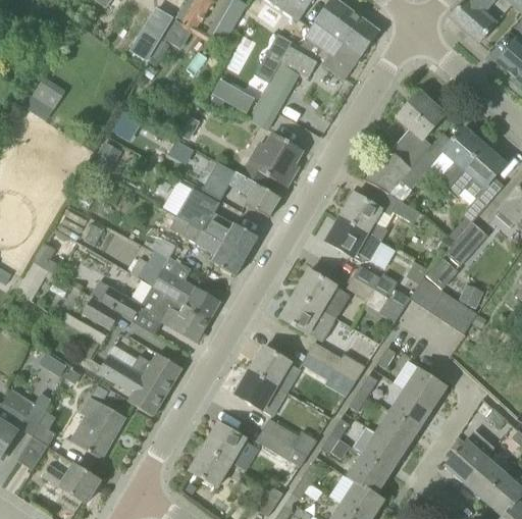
[(183,47),(196,24),(198,26),(211,0),(184,0),(164,37),(171,41),(183,47)]
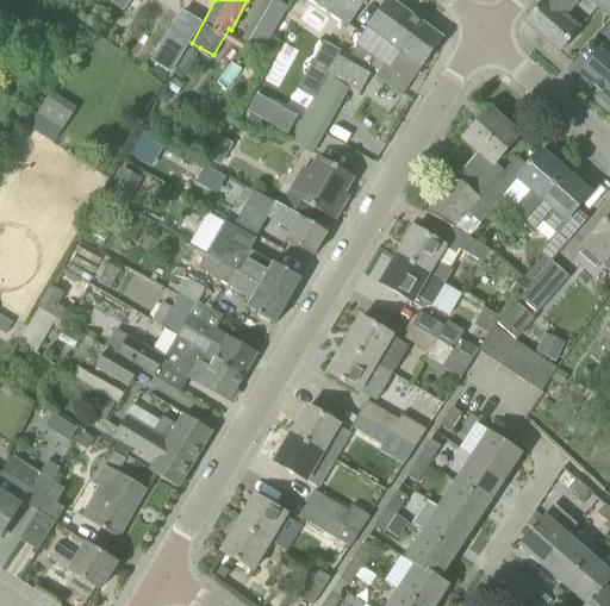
[(271,0),(248,39),(263,49),(288,5),(280,0),(271,0)]
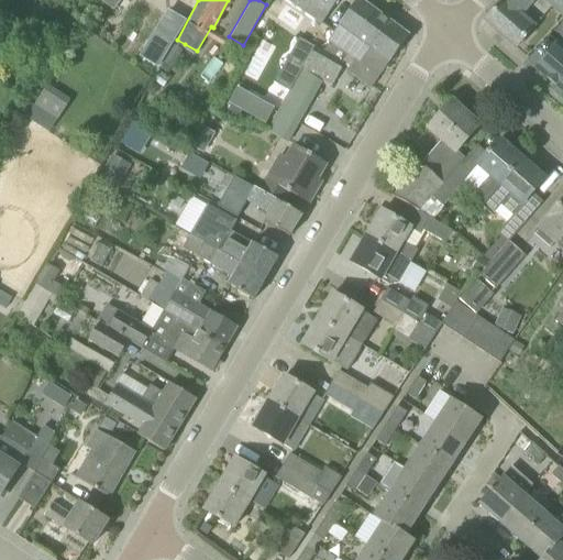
[(290,88),(278,109),(279,110),(299,121),(308,105),(322,79),(332,85),(345,62),(342,61),(349,51),(356,56),(350,65),(348,67),(359,75),(372,85),(373,85),(410,32),(398,24),(365,0),(355,0),(340,22),(330,37),(331,39),(323,50),(316,45),(304,66),(290,88)]
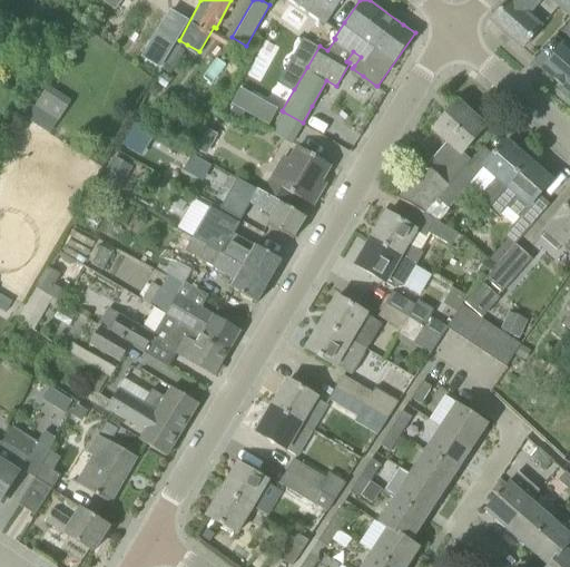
[(294,0),(326,22),(341,0),(294,0)]
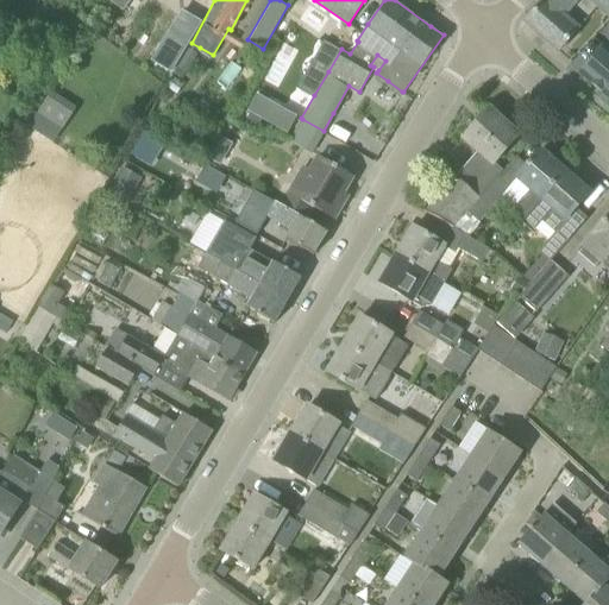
[(525,19),(559,49),(578,26),(563,12),(573,0),(544,0),(525,19)]
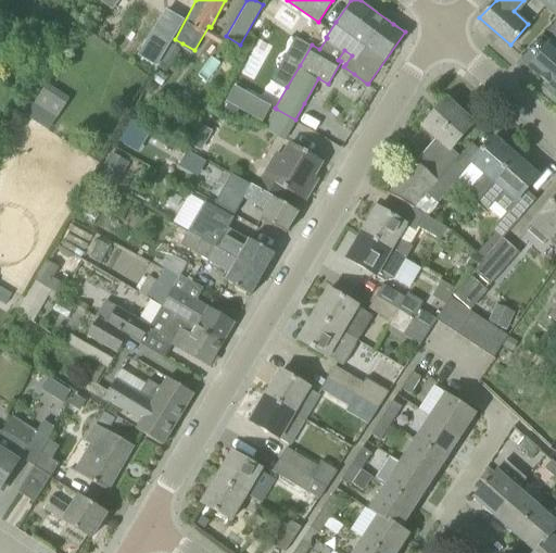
[(542,0),(555,11),(555,0),(542,0)]
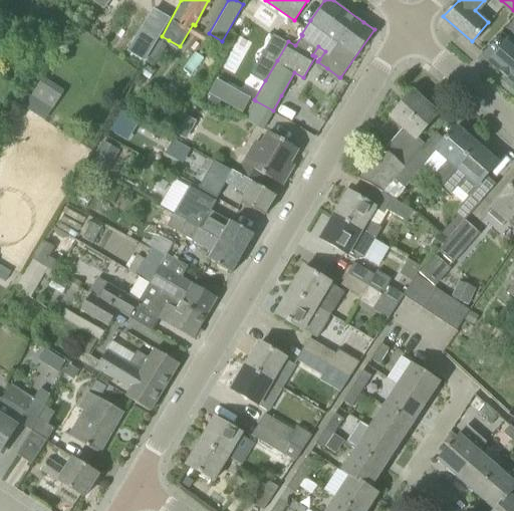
[(144,23),(127,49),(145,59),(161,34),(144,23)]
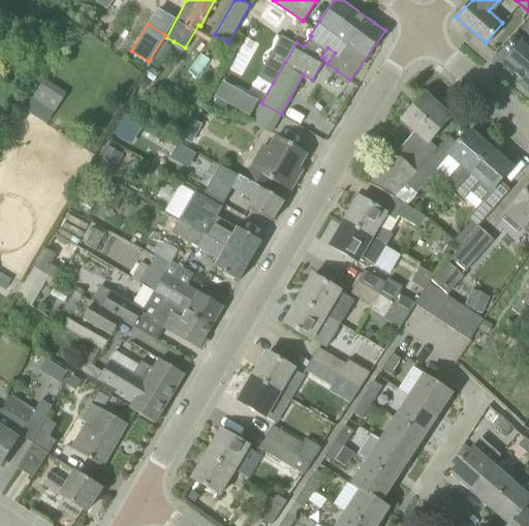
[(154,58),(149,66),(157,71),(162,63),(174,41),(166,37),(154,58)]
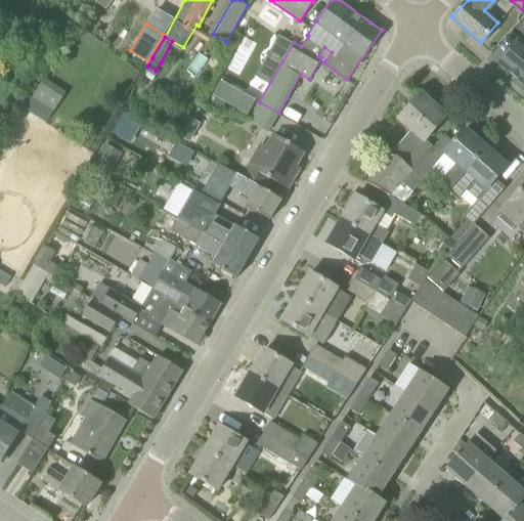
[(510,49),(499,61),(515,75),(523,82),(523,41),(520,38),(510,49)]
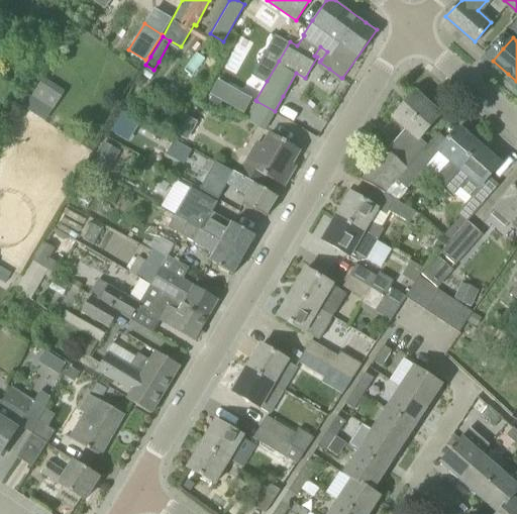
[(267,81),(279,61),(265,53),(253,73),(267,81)]
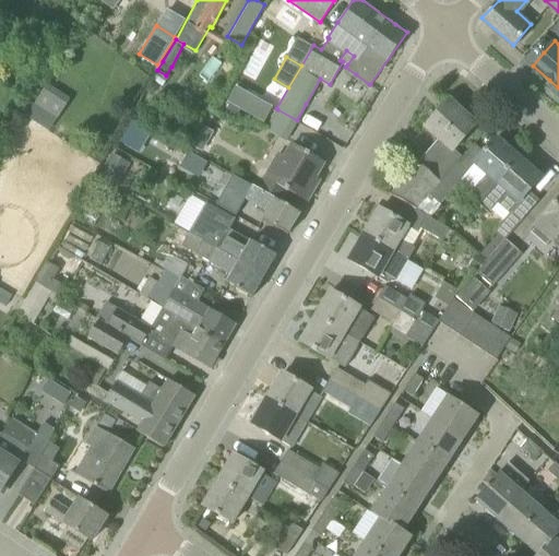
[(152,81),(147,89),(153,93),(158,84),(152,81)]
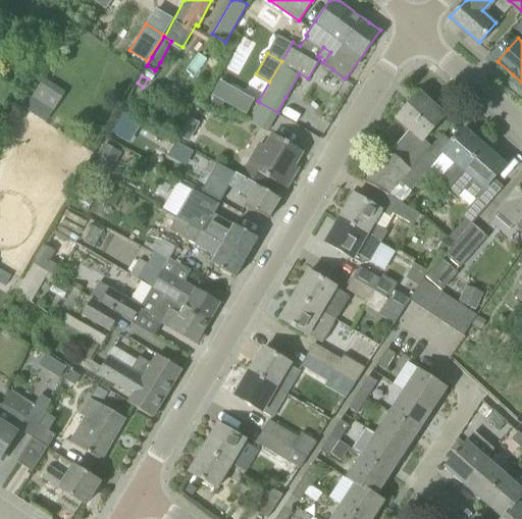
[(250,110),(257,93),(217,78),(210,95),(250,110)]
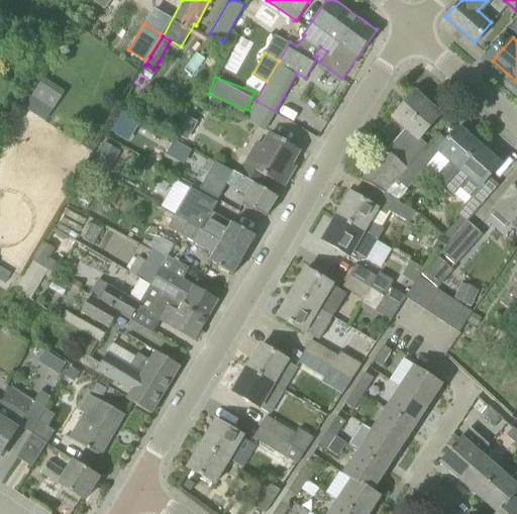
[(61,95),(41,82),(33,94),(53,107),(61,95)]
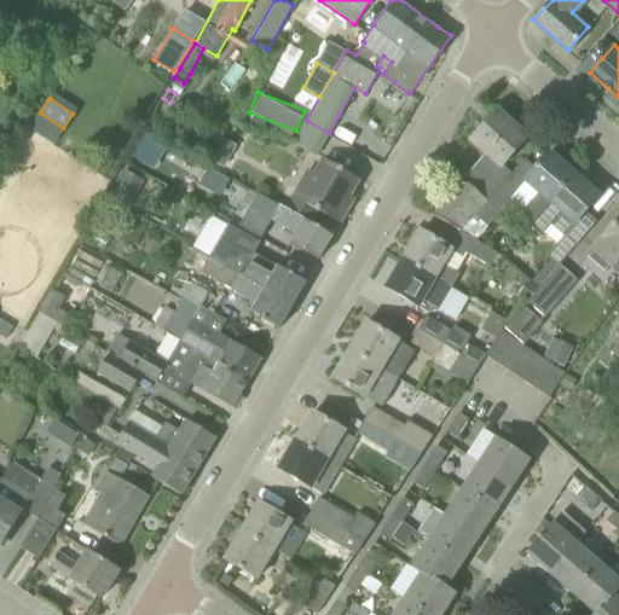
[(462,228),(507,178),(513,170),(503,163),(527,135),(497,109),(473,138),(487,151),(464,177),(432,213),(447,221),(462,228)]
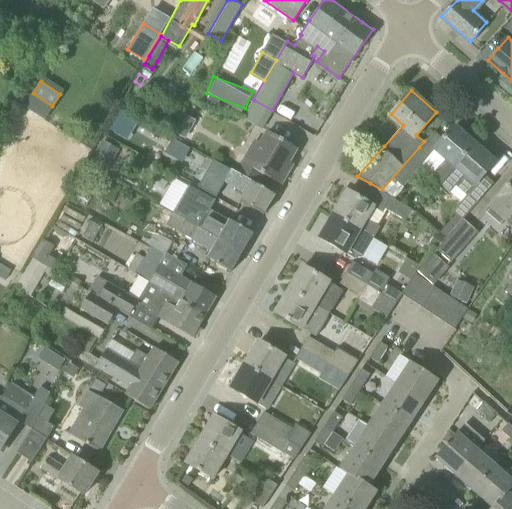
[(262,127),(272,110),(254,100),(244,117),(262,127)]
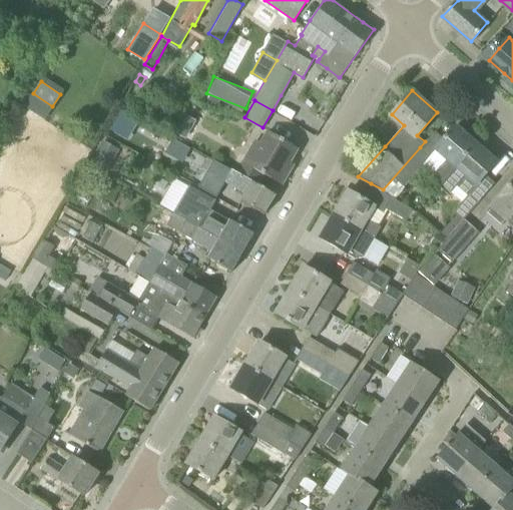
[(143,104),(139,112),(147,117),(151,109),(143,104)]
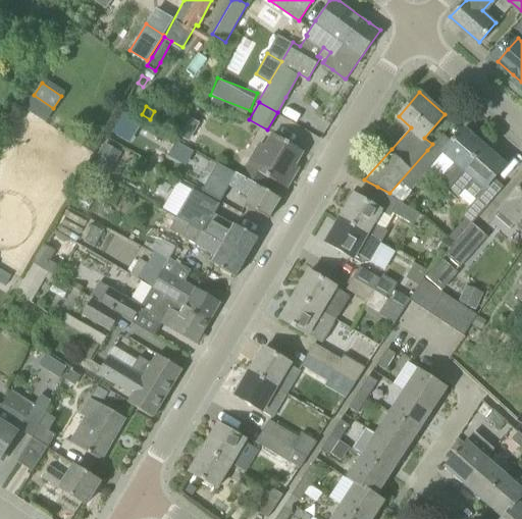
[(124,110),(112,131),(128,140),(140,119),(124,110)]
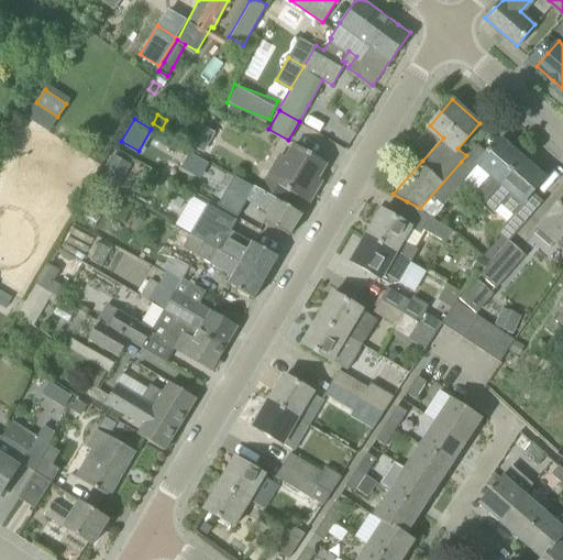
[(183,121),(177,131),(190,138),(196,128),(183,121)]
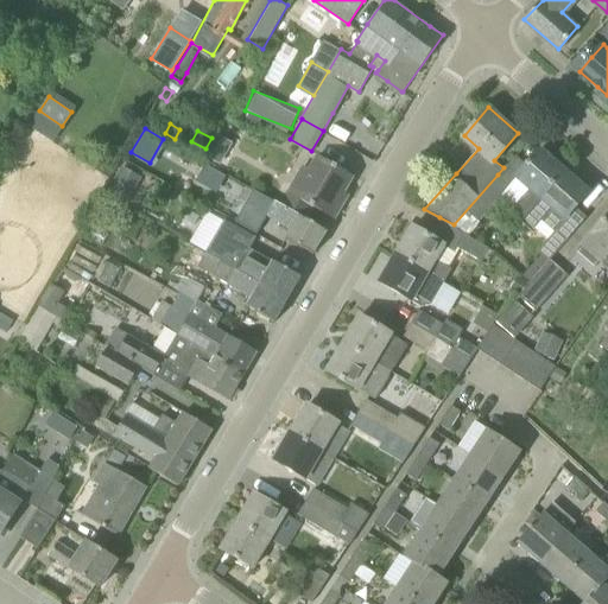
[(220,134),(215,142),(227,150),(232,141),(220,134)]
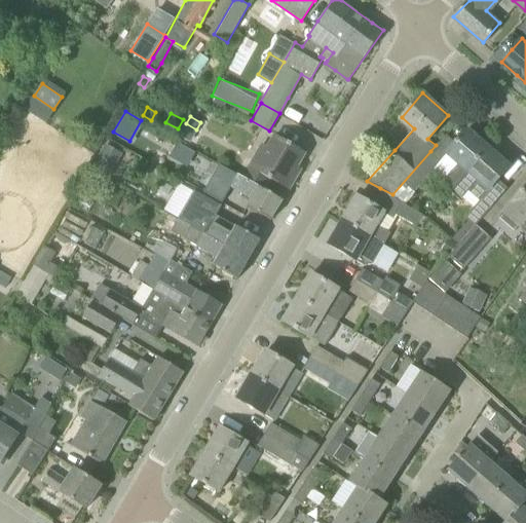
[(392,194),(392,195),(402,201),(405,202),(415,190),(414,190),(434,166),(445,176),(443,178),(453,186),(467,170),(488,146),(467,127),(446,151),(440,159),(430,151),(392,194)]
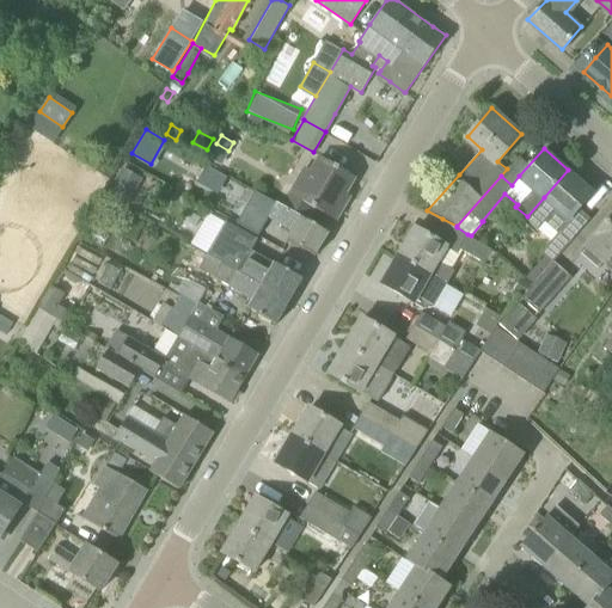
[(294,180),(281,203),(283,204),(308,219),(316,207),(325,213),(336,219),(340,213),(346,202),(341,200),(355,174),(337,164),(320,154),(313,167),(312,169),(303,185),(297,182),(294,180)]
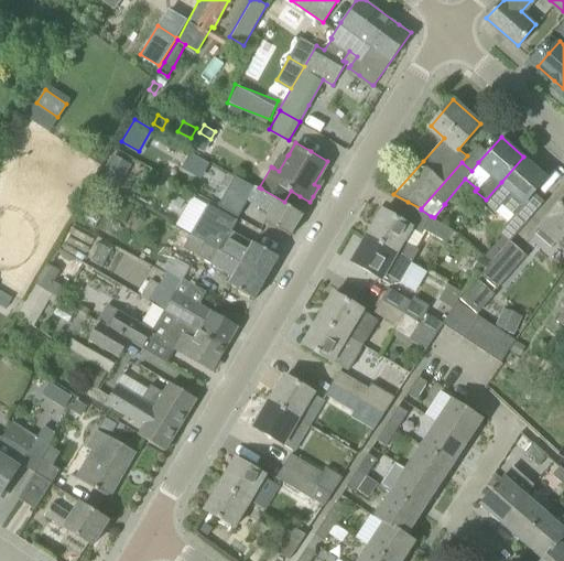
[(186,154),(183,168),(207,174),(210,160),(186,154)]
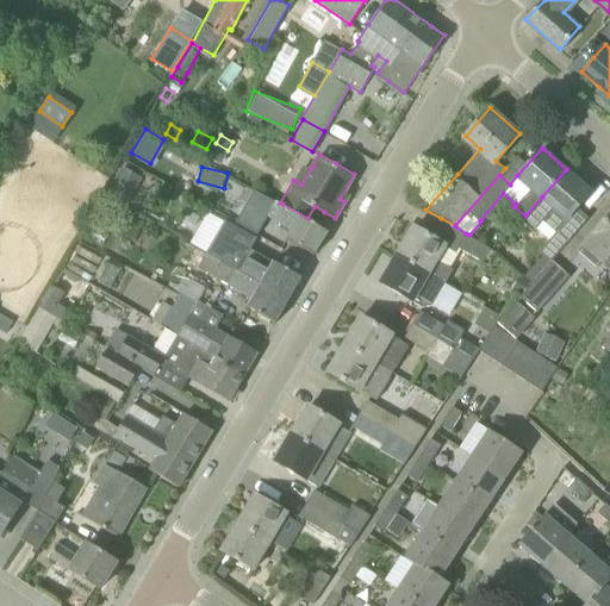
[(542,197),(526,216),(537,226),(543,218),(552,208),(565,220),(578,206),(591,191),(566,169),(542,197)]
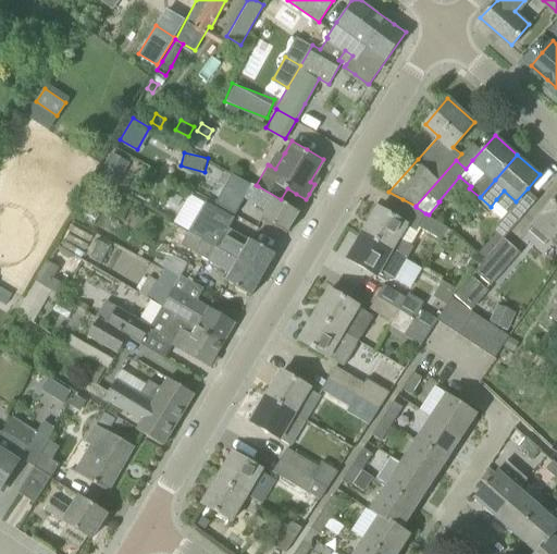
[(103,164),(96,177),(112,187),(120,173),(103,164)]
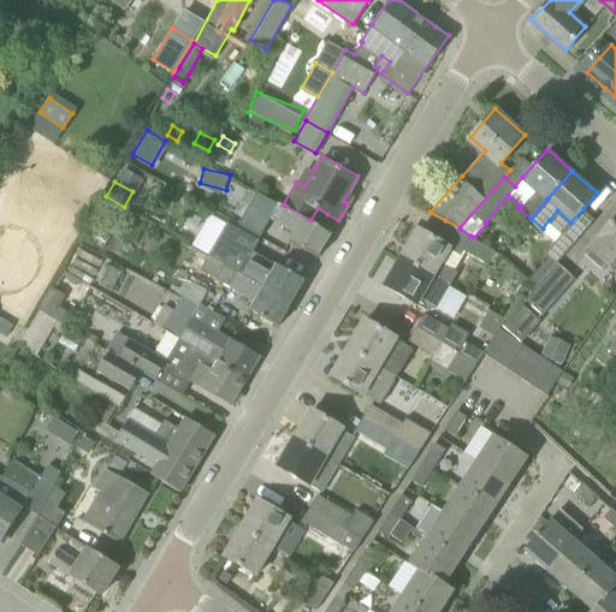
[(285,206),(279,202),(271,217),(295,231),(290,239),(318,256),(331,232),(311,220),(285,206)]
